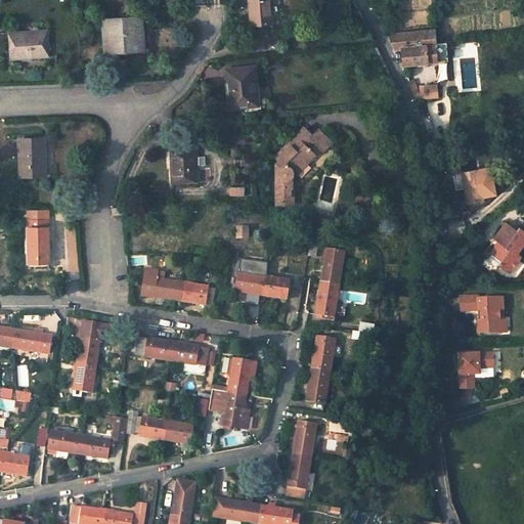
[(247,0),(250,25),(270,24),(267,0),(247,0)]
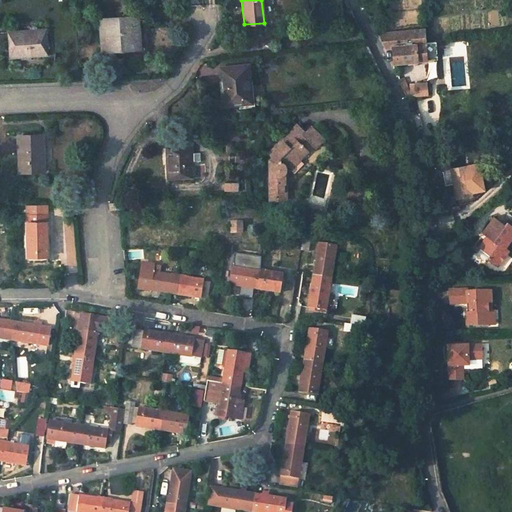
[(100,51),(110,51),(110,47),(129,46),(128,27),(135,27),(135,17),(98,19),(100,51)]
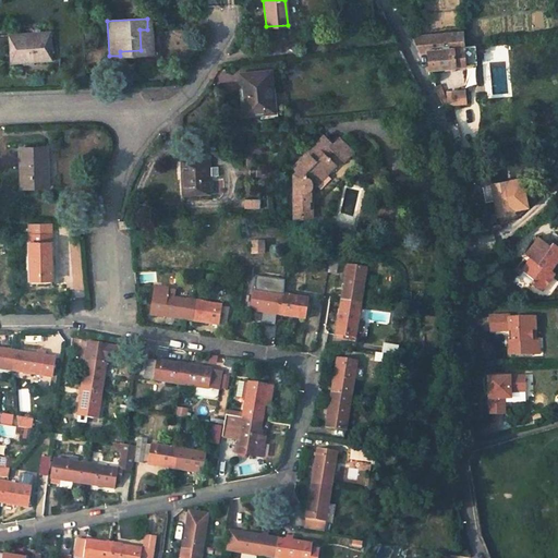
[(120,51),(120,56),(149,53),(147,29),(140,29),(141,50),(120,51)]
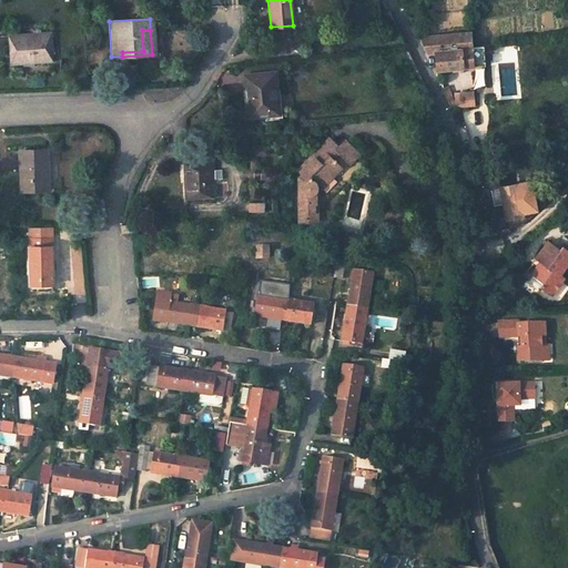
[(48,33),(7,36),(9,64),(50,62),(48,33)]
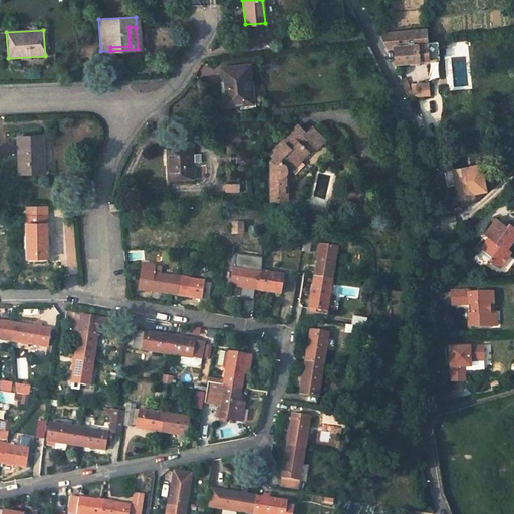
[(395,64),(439,60),(437,43),(426,44),(425,30),(379,35),(386,48),(394,47),(395,62),(395,64)]
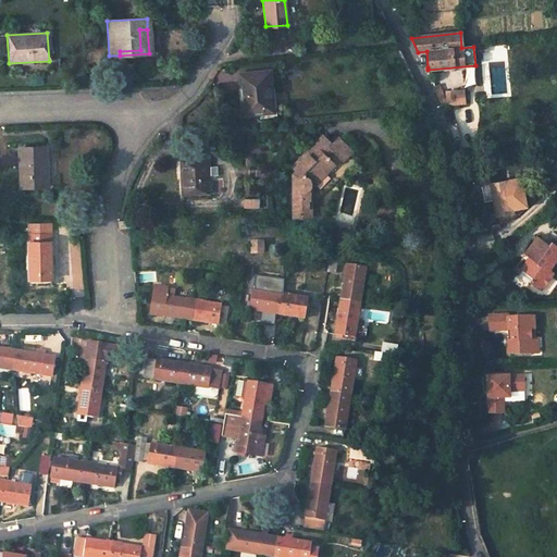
[(238,74),(243,115),(273,112),(270,71),(238,74)]
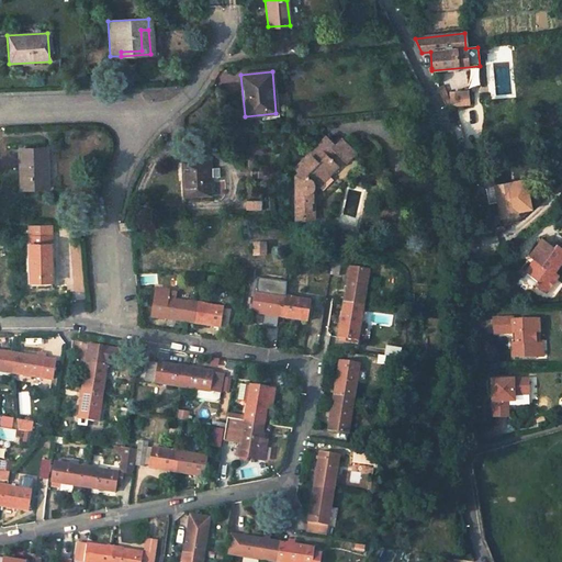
[(446,109),(451,108),(444,85),(436,87),(446,109)]
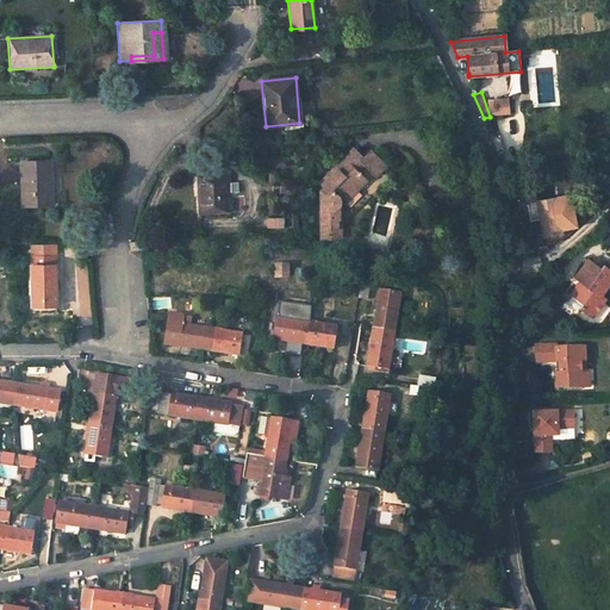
[(489,101),(492,117),(511,114),(510,99),(489,101)]
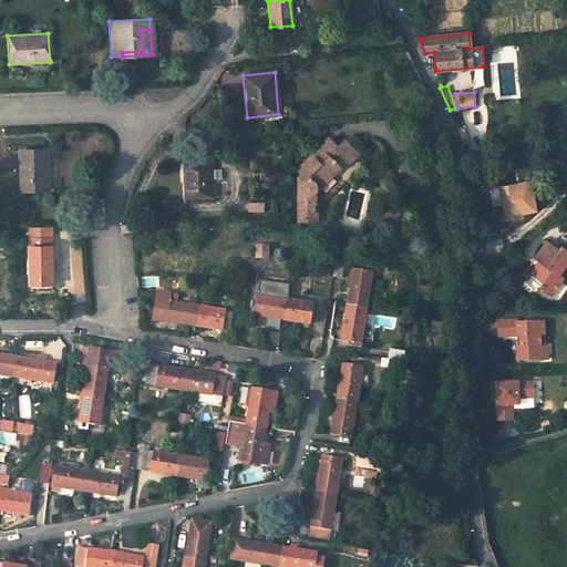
[(298,186),(299,224),(318,223),(318,212),(317,212),(316,192),(319,186),(321,188),(343,168),(331,156),(338,150),(351,164),(361,155),(347,140),(340,146),(332,138),(323,147),(321,145),(297,168),(305,175),(301,178),(301,186),(298,186)]
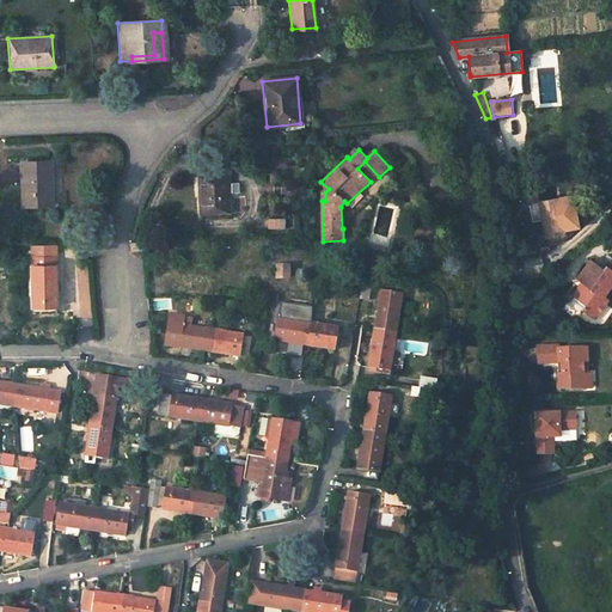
[(20,163),(22,206),(51,204),(49,161),(20,163)]
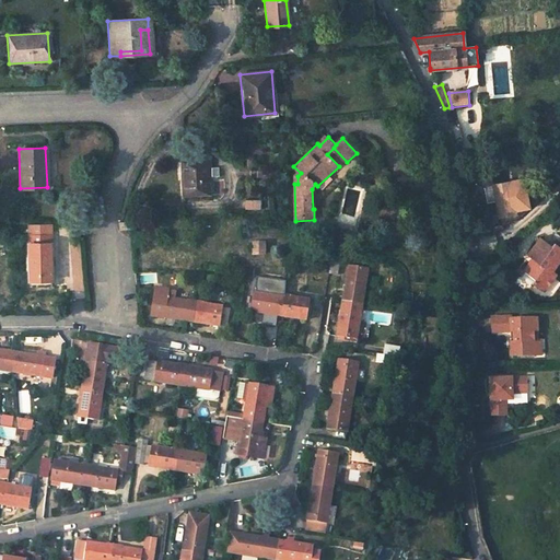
[(181,163),(183,197),(211,196),(209,161),(181,163)]
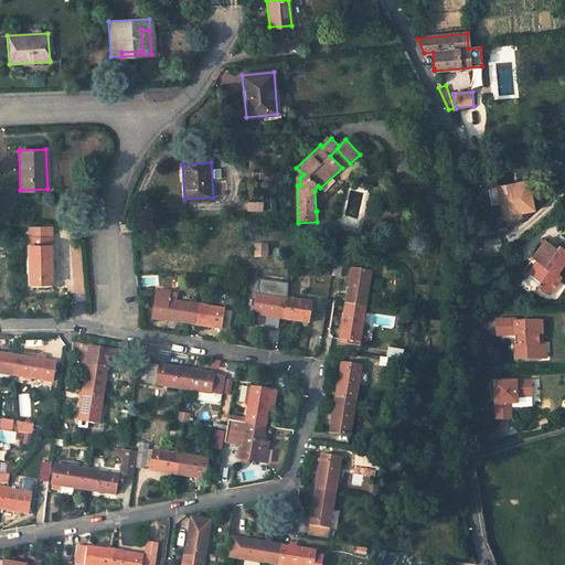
[(498,187),(504,219),(521,215),(514,183),(498,187)]
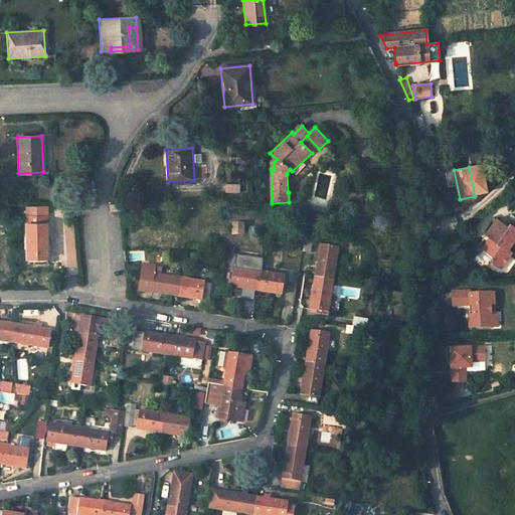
[(110,212),(119,211),(118,204),(109,204),(110,212)]
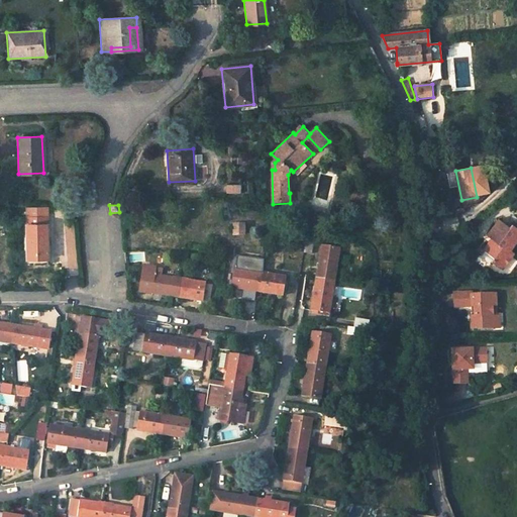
[(26,207),(27,260),(48,260),(47,206),(26,207)]
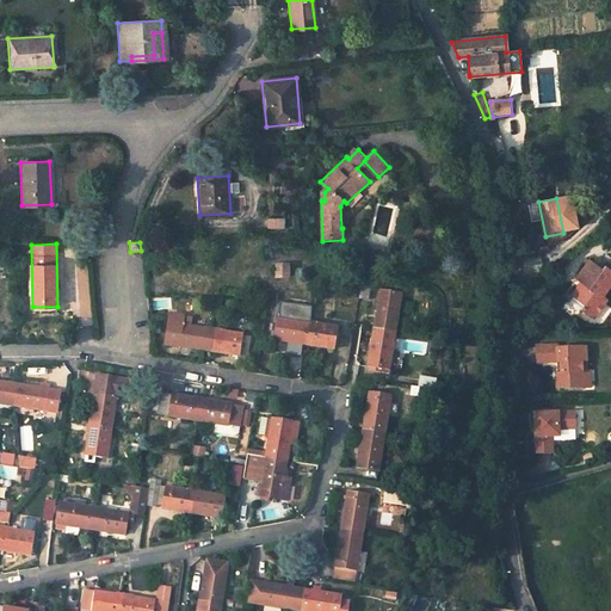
[(368,252),(366,260),(381,264),(383,255),(368,252)]
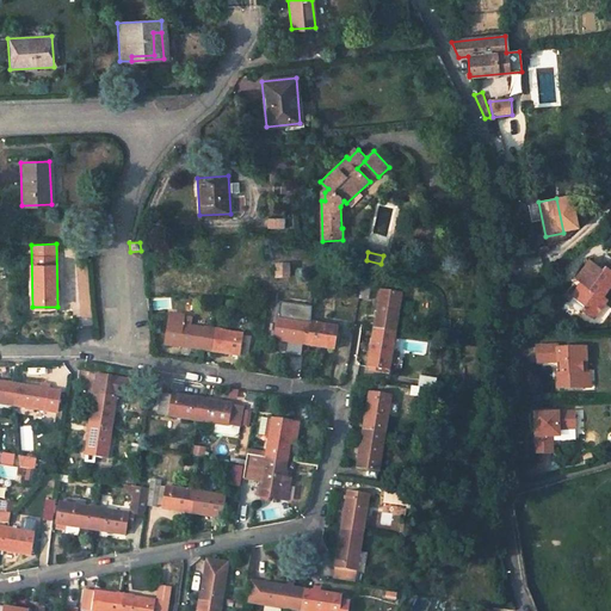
[(599,295),(610,278),(610,271),(602,265),(598,269),(586,260),(574,278),(581,283),(579,287),(575,287),(569,295),(582,304),(580,308),(593,316),(605,300),(599,295)]
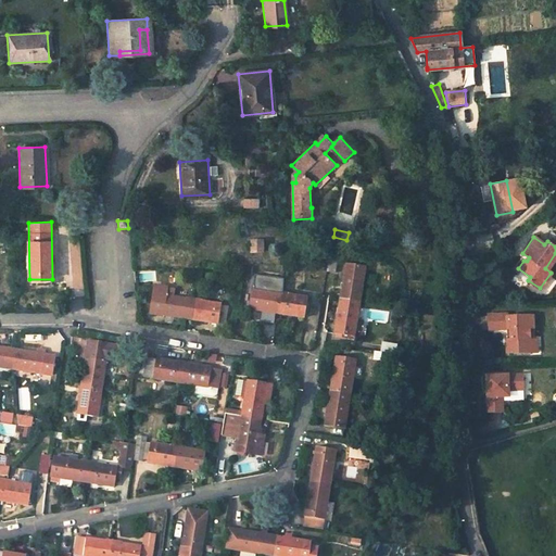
[(251,252),(262,252),(262,242),(251,242),(251,252)]
